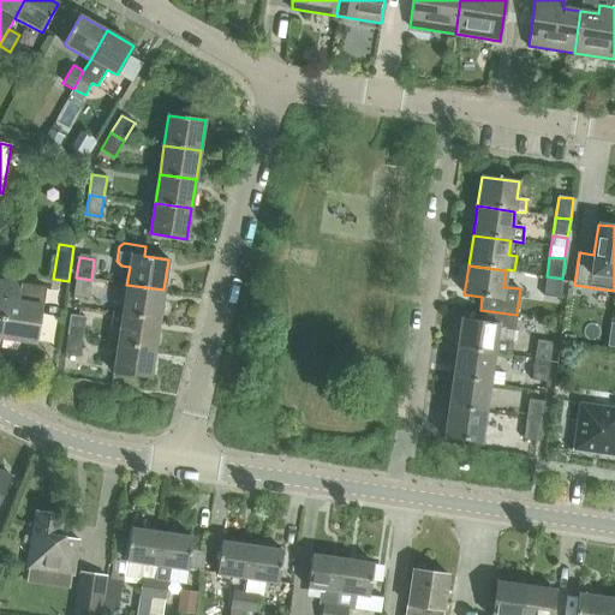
[(562,279),(547,276),(544,296),(559,298),(562,279)]
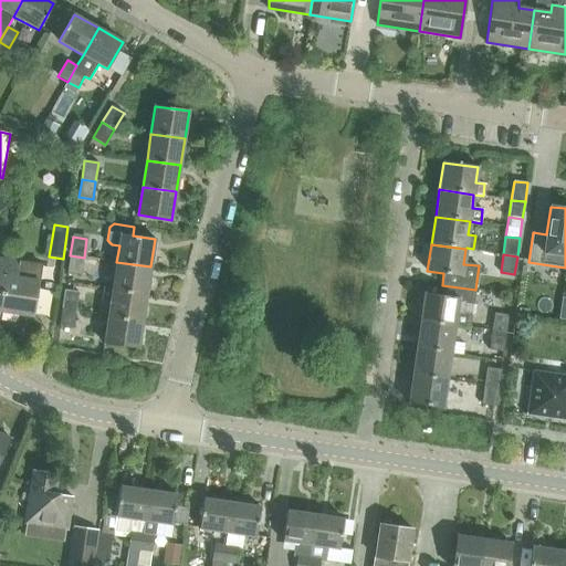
[(84,258),(70,255),(67,273),(82,275),(84,258)]
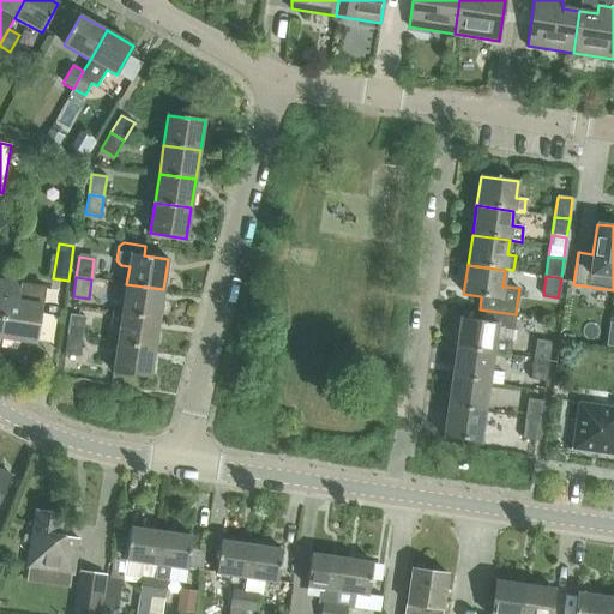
[(8,283),(0,336),(0,337),(36,343),(42,306),(44,289),(8,283)]
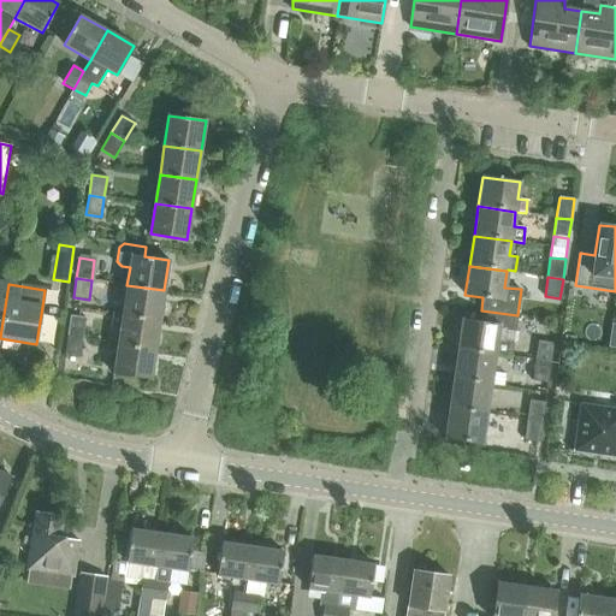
[(126,285),(123,314),(160,320),(164,290),(126,285)]
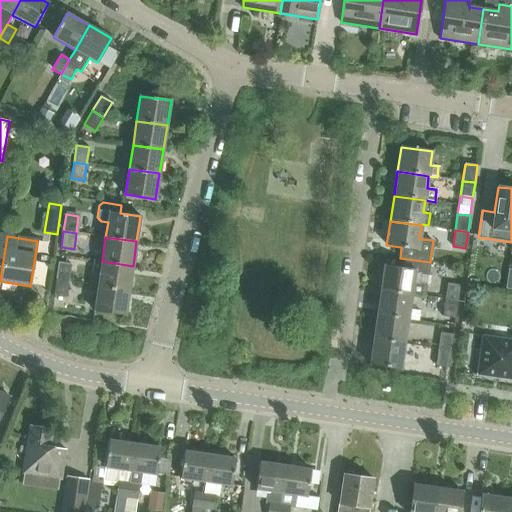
[(384,266),(380,290),(411,295),(411,294),(424,296),(426,285),(413,283),(414,273),(428,275),(430,262),(400,258),(398,268),(384,266)]
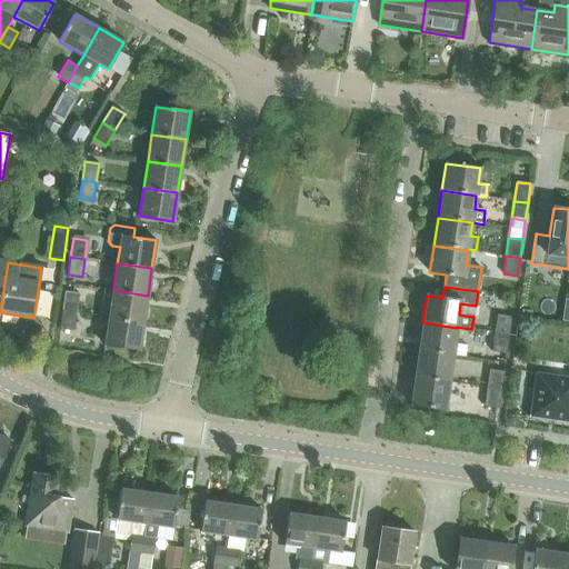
[(105,289),(102,301),(111,302),(109,318),(143,322),(148,296),(113,290),(105,289)]
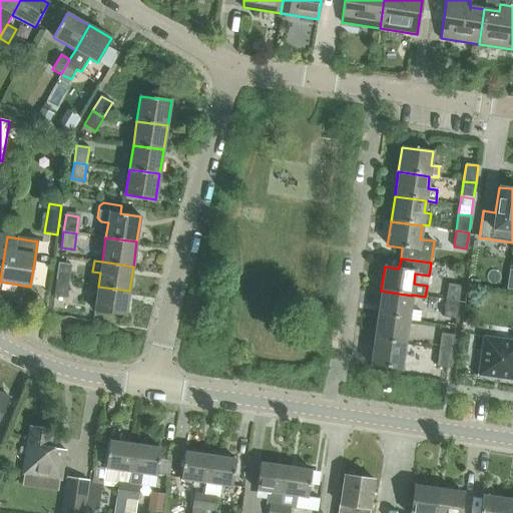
[(58,264),(56,282),(69,283),(71,265),(58,264)]
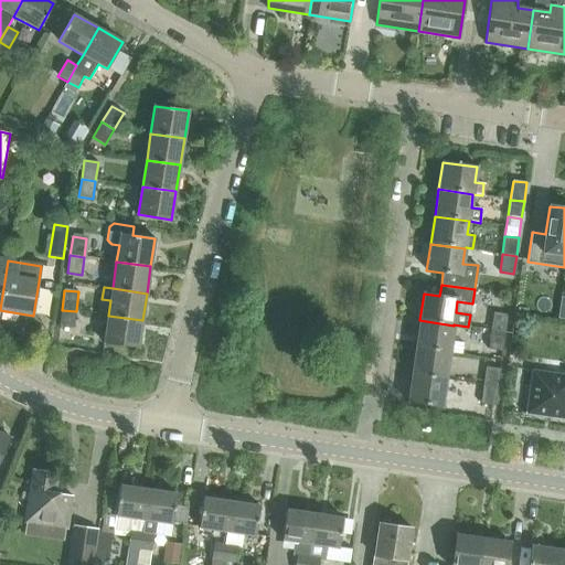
[(76,311),(62,310),(59,327),(73,329),(76,311)]
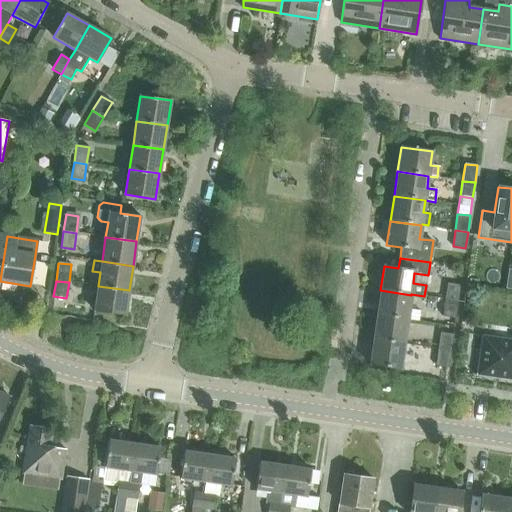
[(447,283),(445,300),(457,302),(460,285),(447,283)]
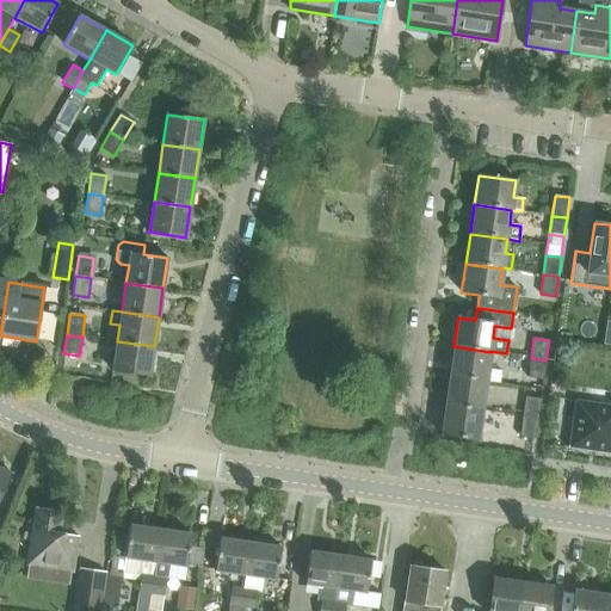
[(117,341),(112,371),(149,376),(154,346),(117,341)]
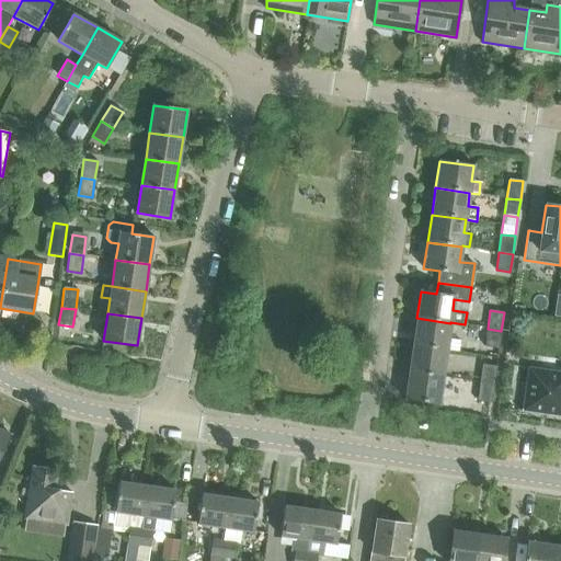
[(413,345),(447,350),(450,323),(416,318),(413,345)]
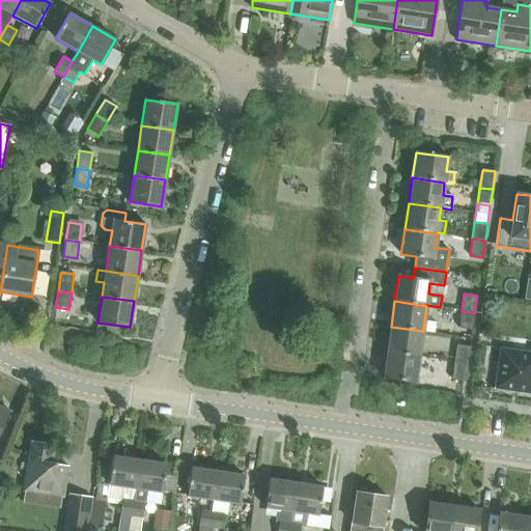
[(474,313),(462,311),(458,328),(472,330),(474,313)]
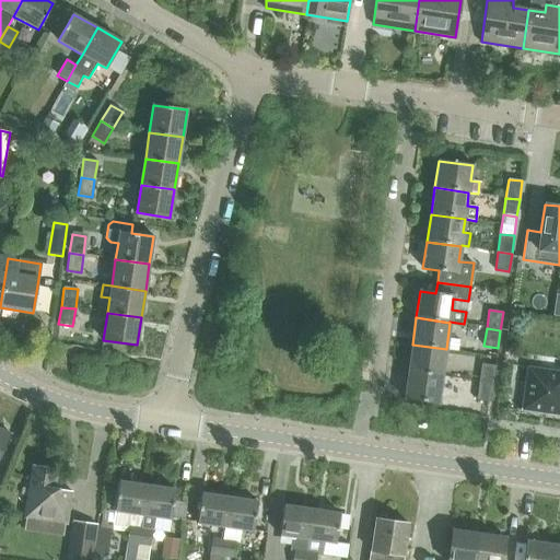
[(446,349),(412,345),(408,372),(442,376),(446,349)]
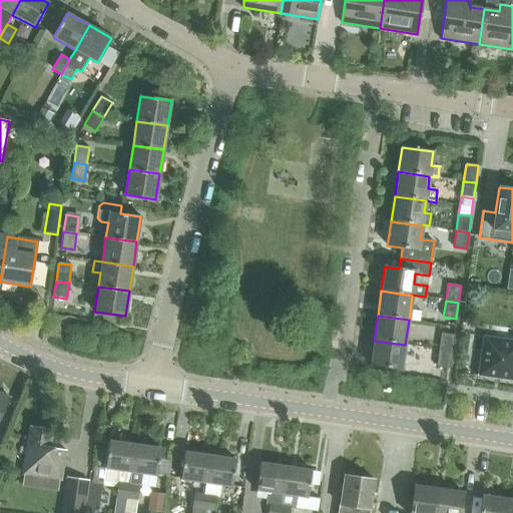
[(441,334),(439,350),(451,352),(454,335),(441,334)]
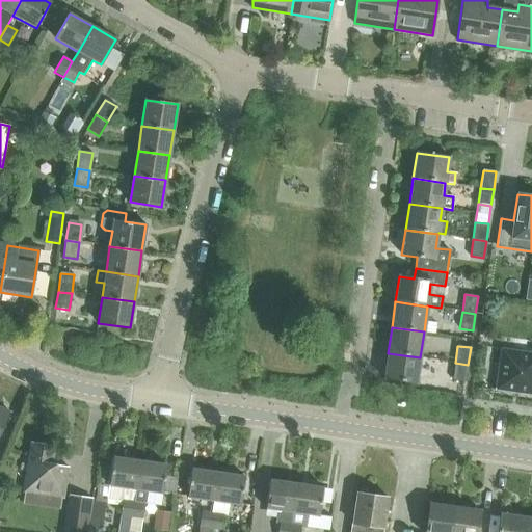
[(531,353),(501,349),(495,391),(531,395),(531,353)]
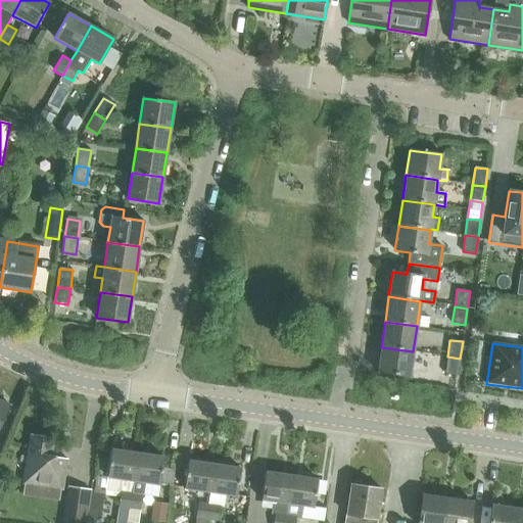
[(413,351),(381,347),(377,372),(410,377),(413,351)]
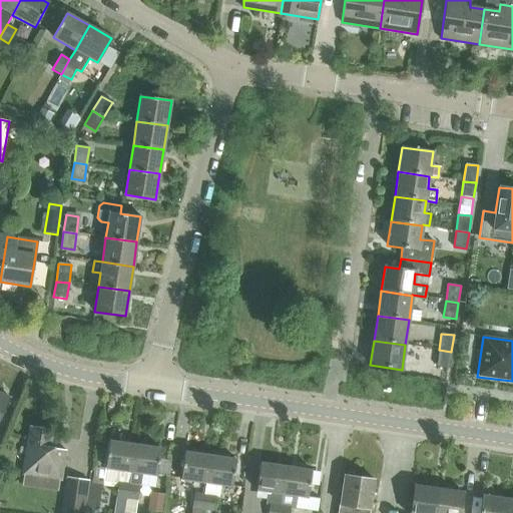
[(451,352),(439,350),(437,367),(449,368),(451,352)]
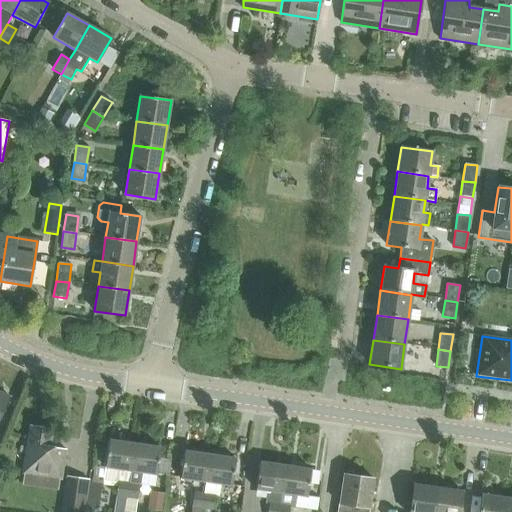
[(0,392),(0,419),(10,397),(0,392)]
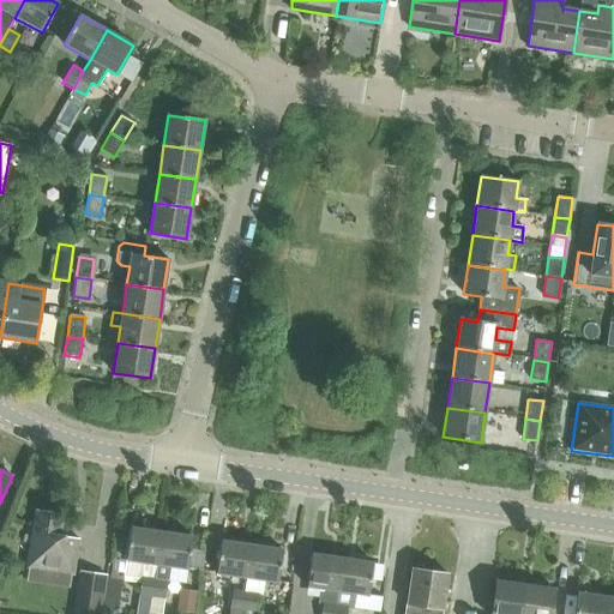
[(60,535),(62,515),(35,510),(26,569),(72,575),(78,539),(60,535)]
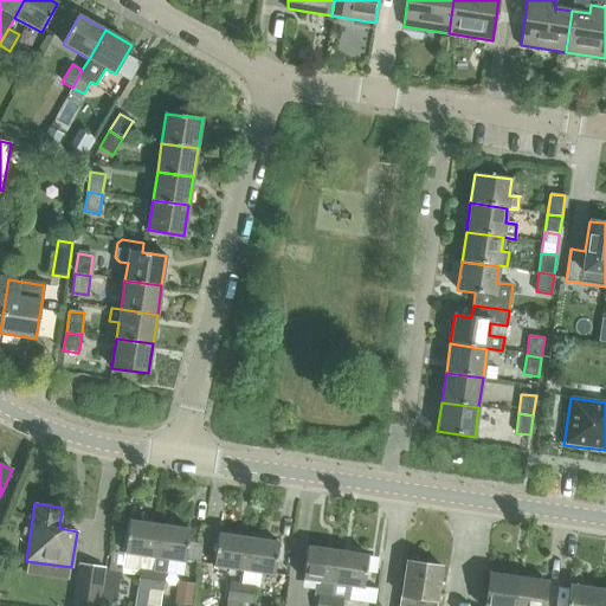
[(153,573),(159,526),(129,521),(124,553),(142,555),(140,569),(137,587),(150,588),(153,573)]
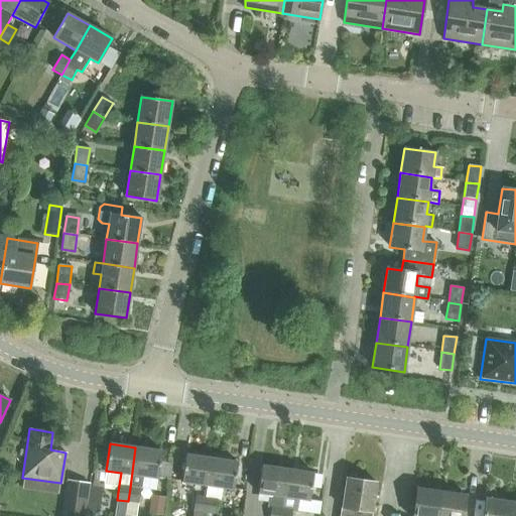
[(138,503),(142,476),(157,479),(161,450),(135,447),(130,488),(128,501),(138,503)]
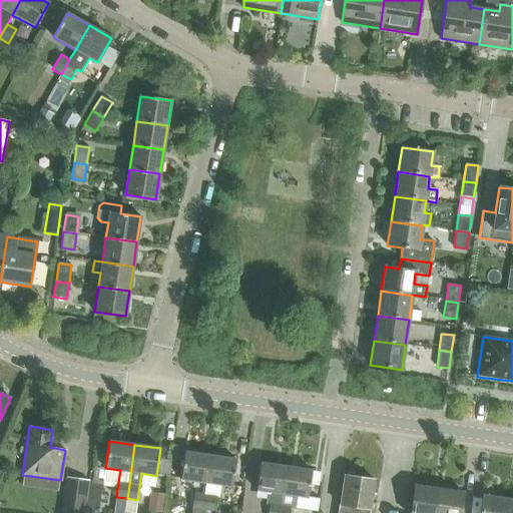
[(184,452),(180,479),(206,483),(210,456),(184,452)]
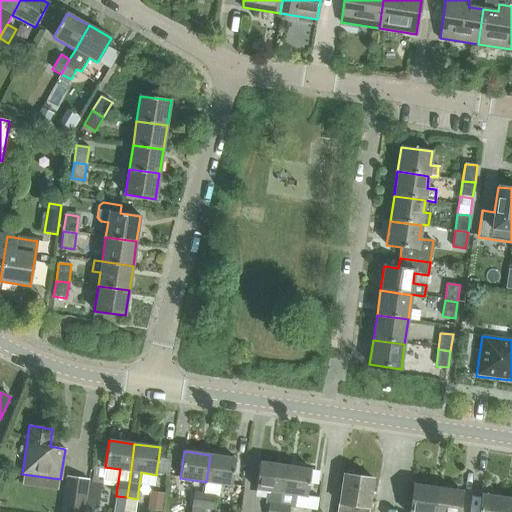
[(210,455),(206,482),(232,486),(235,458),(210,455)]
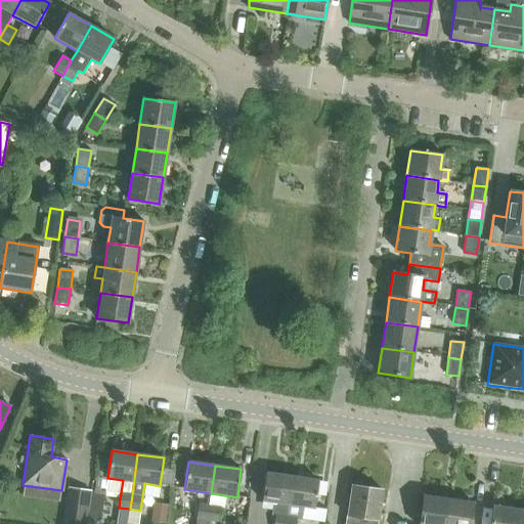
[(285,523),(292,476),(265,473),(261,500),(273,503),(271,515),(275,515),(273,523),(285,523)]
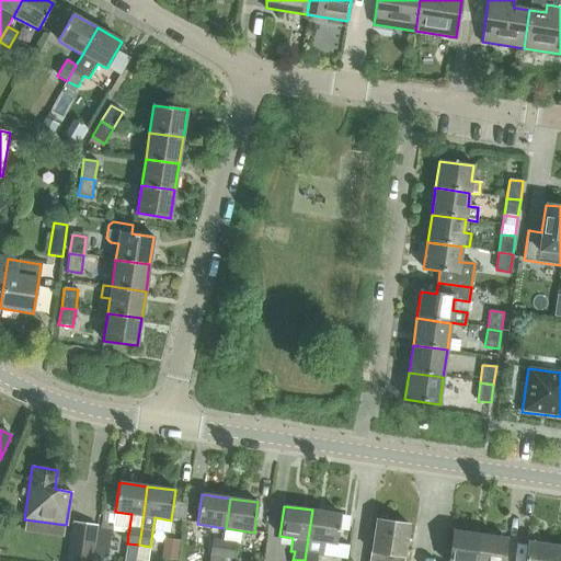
[(341,514),(312,510),(305,560),(316,560),(318,556),(322,556),(324,542),(336,545),(341,514)]
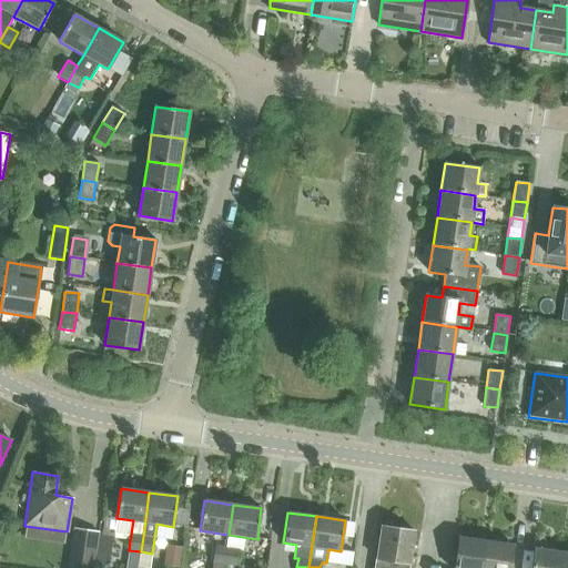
[(381,526),(374,567),(408,567),(414,531),(381,526)]
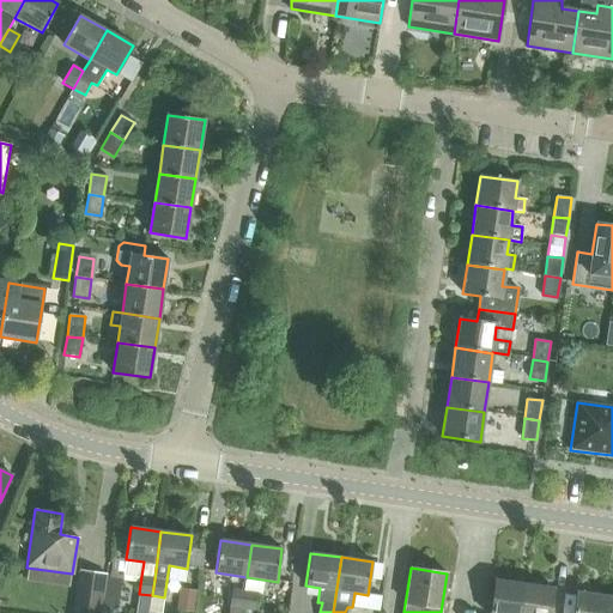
[(98,612),(105,574),(79,570),(72,612),(98,612)]
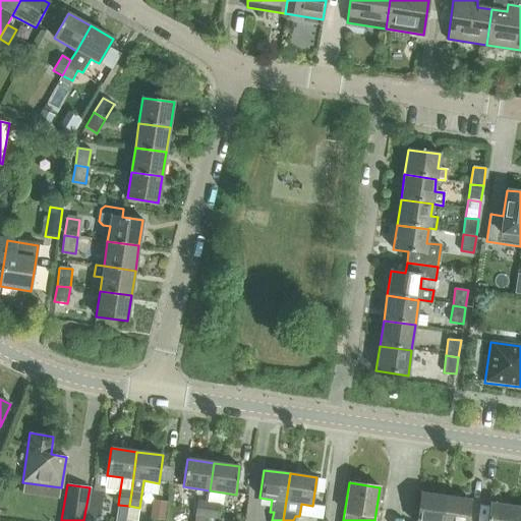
[(443,520),(447,497),(421,493),(417,520),(443,520)]
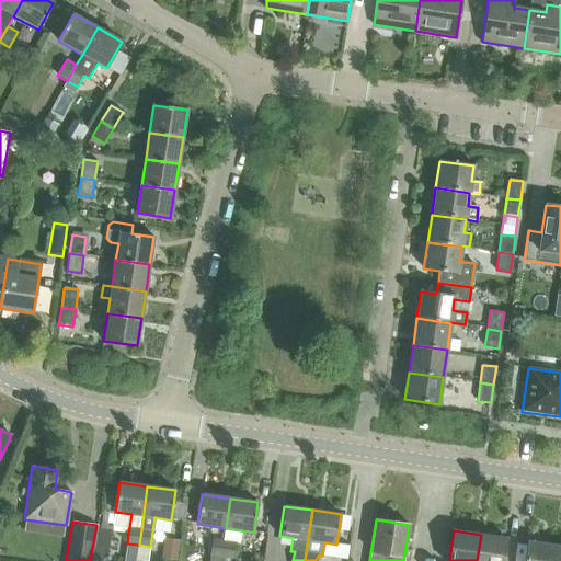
[(505,560),(510,539),(481,535),(477,560),(505,560)]
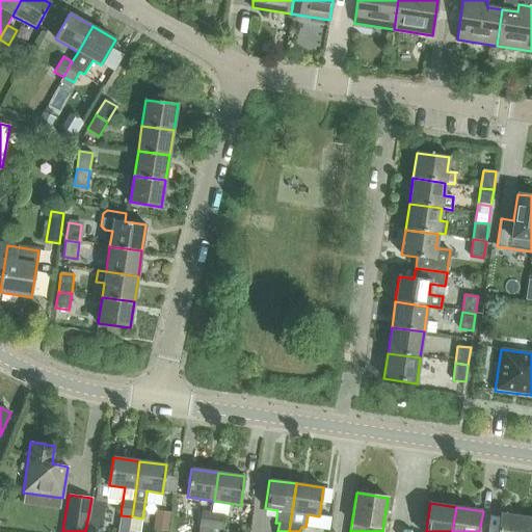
[(212,513),(202,511),(198,527),(200,527),(210,529),(212,513)]
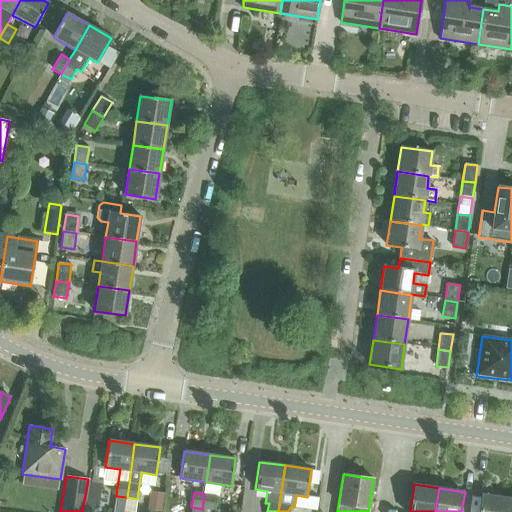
[(204,494),(202,509),(213,510),(215,495),(204,494)]
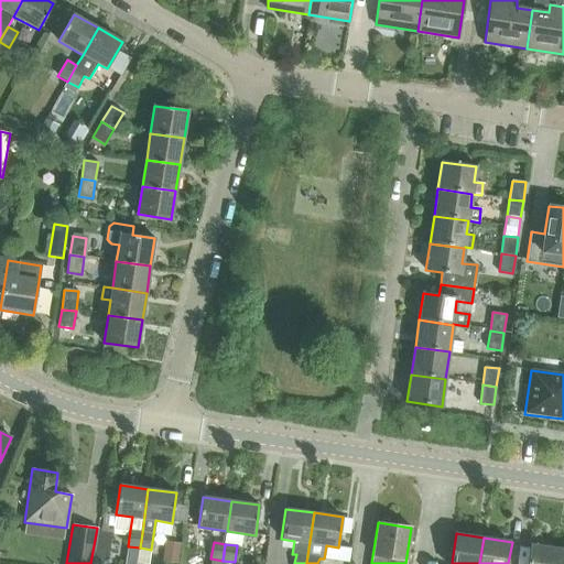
[(531,544),(528,563),(554,563),(557,549),(531,544)]
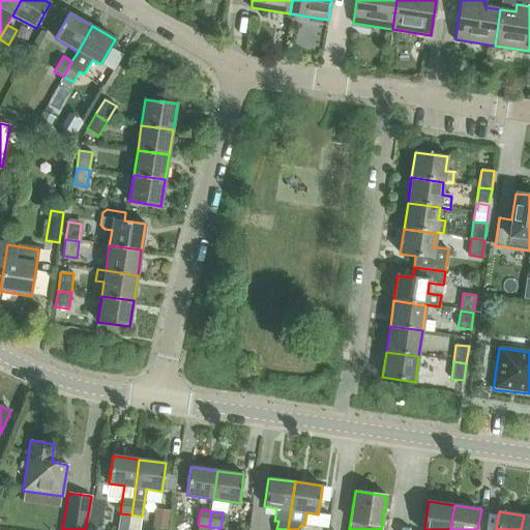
[(521,529),(529,529),(529,516),(524,516),(521,529)]
